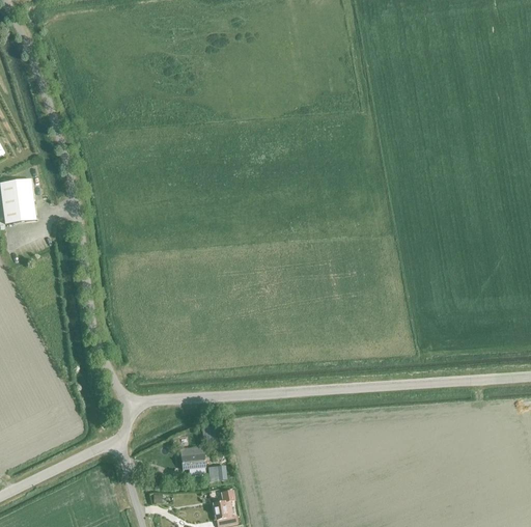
[(0,181),(0,184),(5,221),(36,217),(31,177),(0,181)]
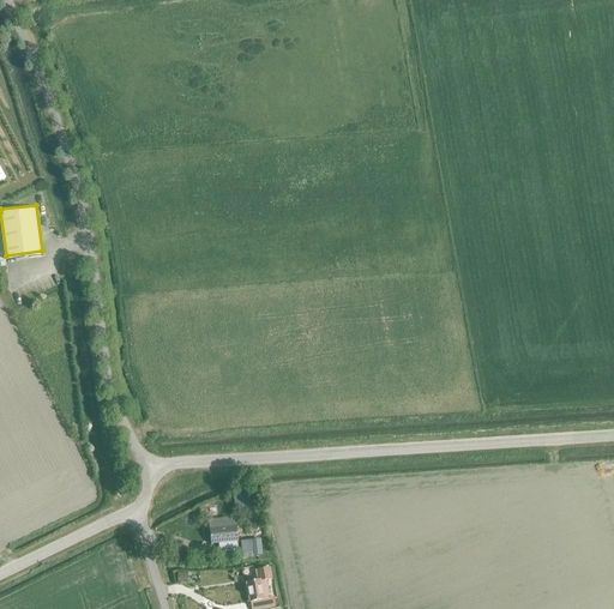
[(257,495),(253,495),(252,488),(244,489),(244,496),(242,496),(244,506),(253,505),(253,502),(258,502),(257,495)]
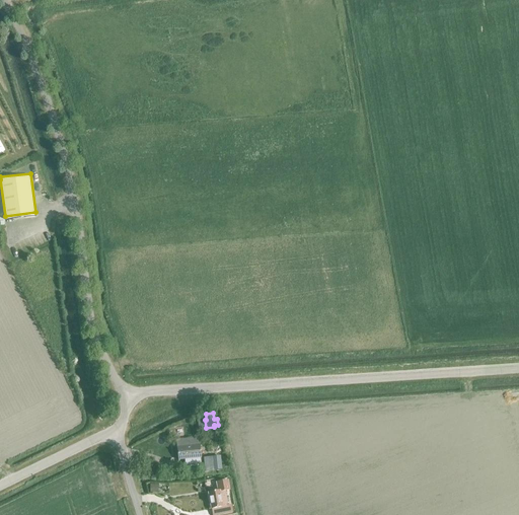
[(187,464),(203,461),(202,456),(199,436),(176,439),(179,459),(186,458),(187,464)]
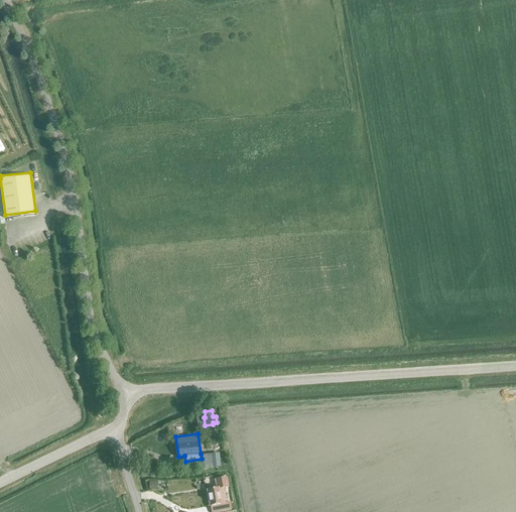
[(219,457),(218,457),(217,451),(208,452),(209,458),(204,458),(204,466),(219,464),(219,457)]
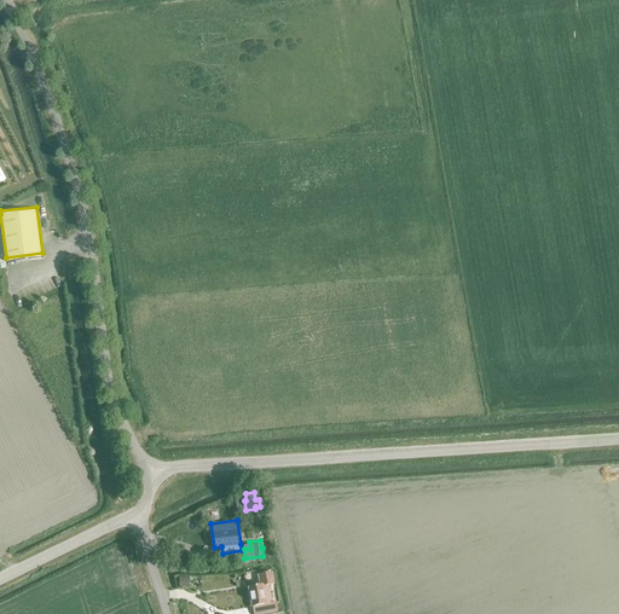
[(275,600),(270,600),(267,581),(273,581),(272,571),(259,572),(260,583),(249,584),(252,602),(253,610),(276,608),(275,600)]
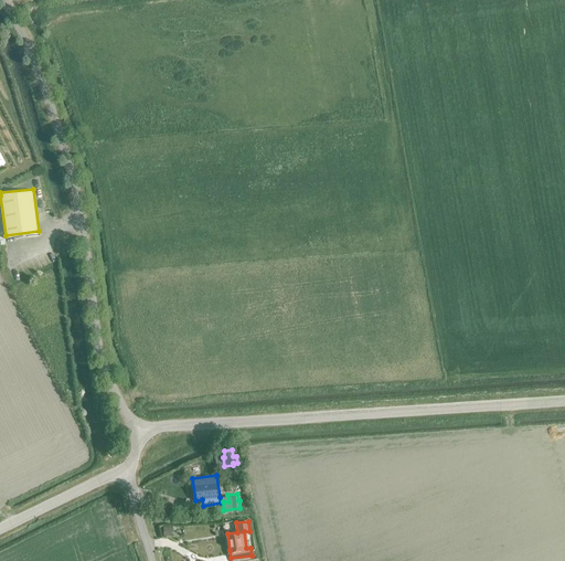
All buildings are outlined.
